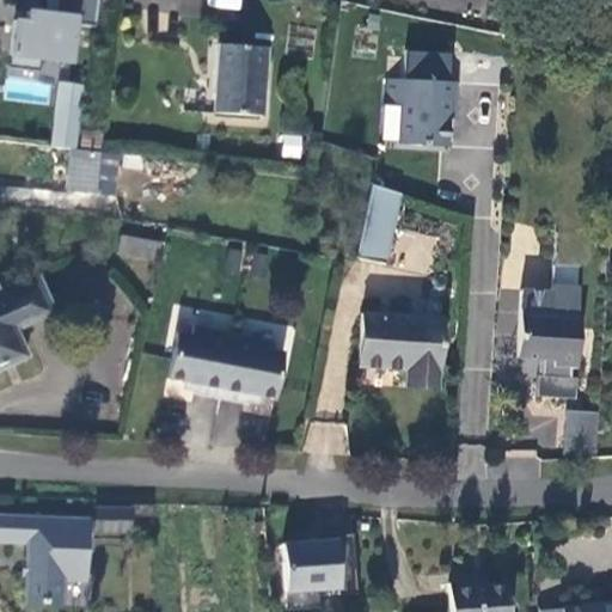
[(78,16),(28,11),(26,20),(14,19),(10,66),(40,71),(41,59),(73,62),(78,16)]
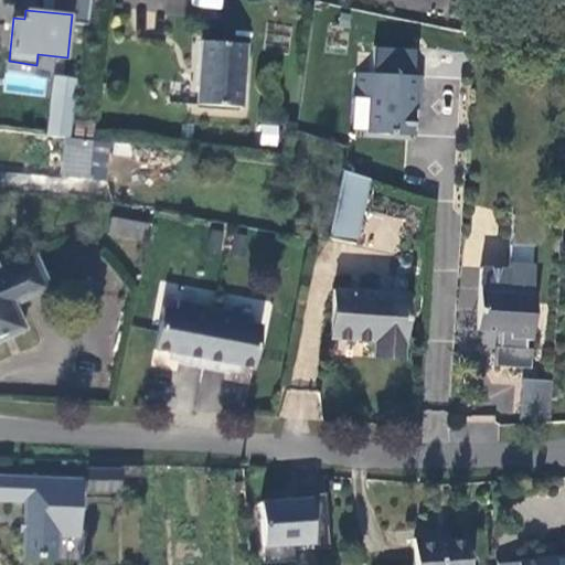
[(248,45),(204,41),(201,105),(244,109),(248,45)]
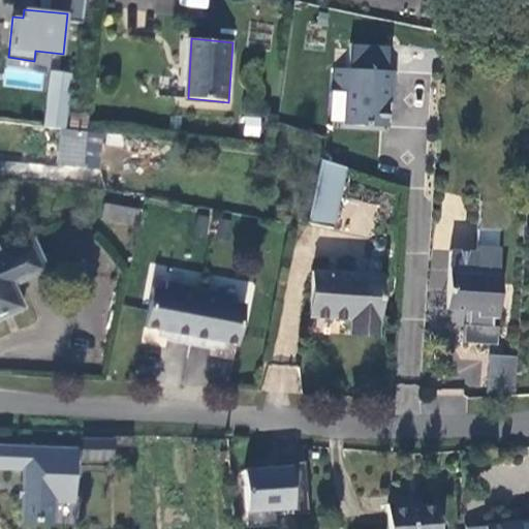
[(399,66),(339,62),(337,89),(349,90),(347,124),(390,127),(392,90),(398,91),(399,66)]
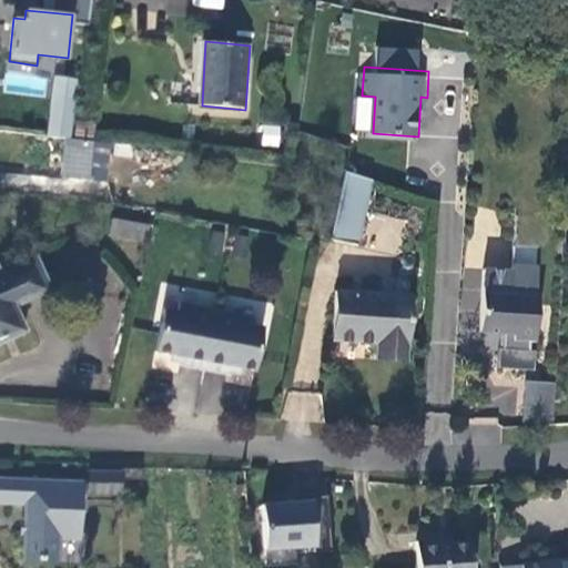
[(79,79),(58,77),(50,135),(64,138),(71,139),(79,79)]
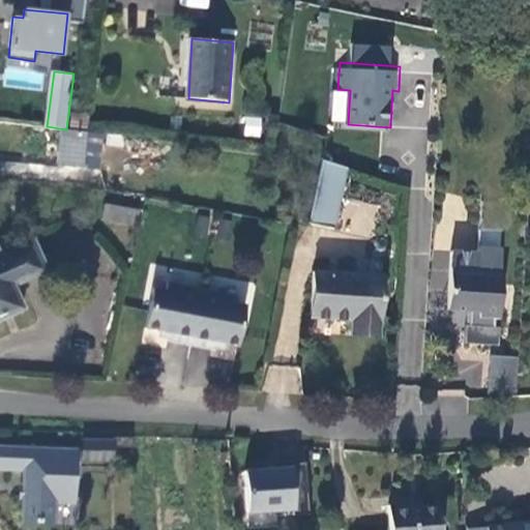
[(55,165),(82,168),(85,131),(66,129),(60,128),(55,165)]
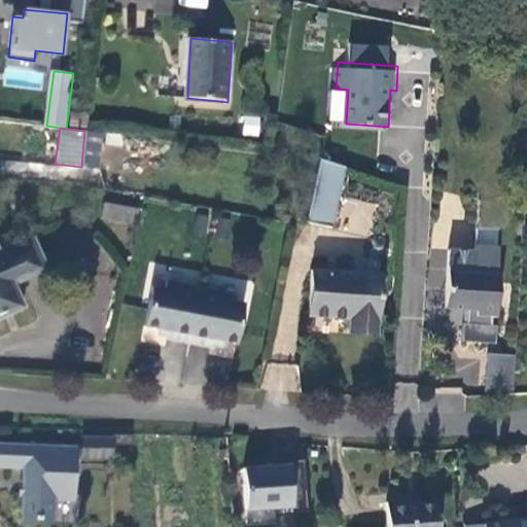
[(335,226),(345,168),(322,160),(310,221),(335,226)]
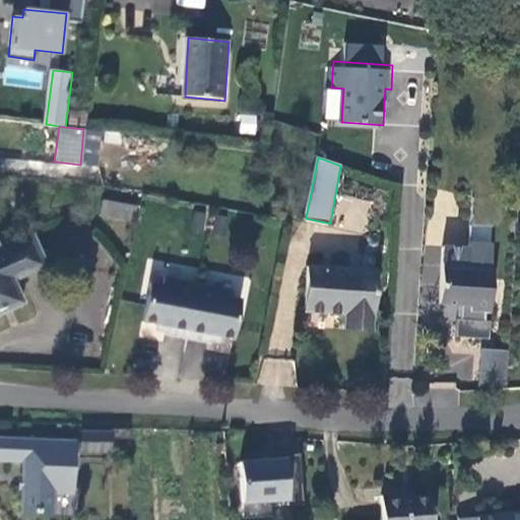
[(132,220),(135,204),(104,198),(101,214),(132,220)]
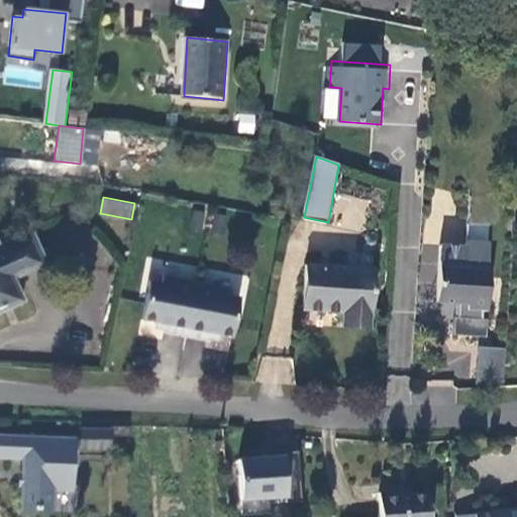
[(443,248),(440,303),(469,305),(469,311),(488,311),(491,264),(489,264),(490,228),(469,227),(468,249),(443,248)]
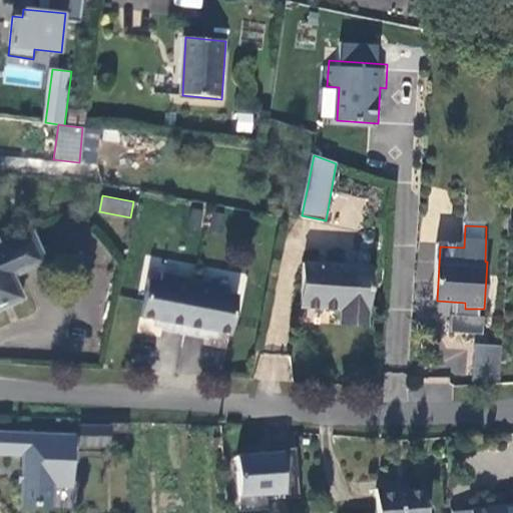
[(0,246),(0,309),(22,301),(11,276),(43,263),(32,233),(0,246)]
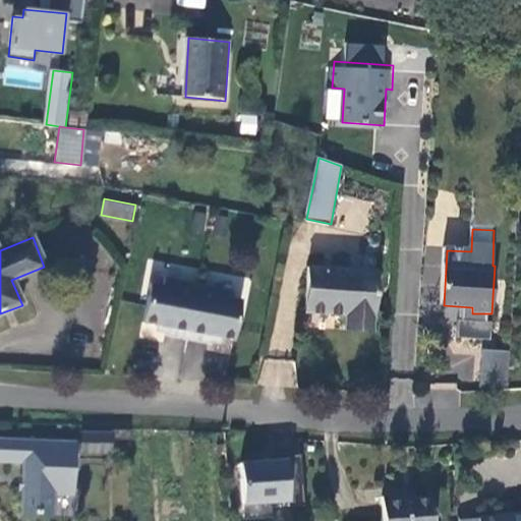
[(380,272),(312,267),(308,311),(348,313),(347,330),(373,332),(380,272)]
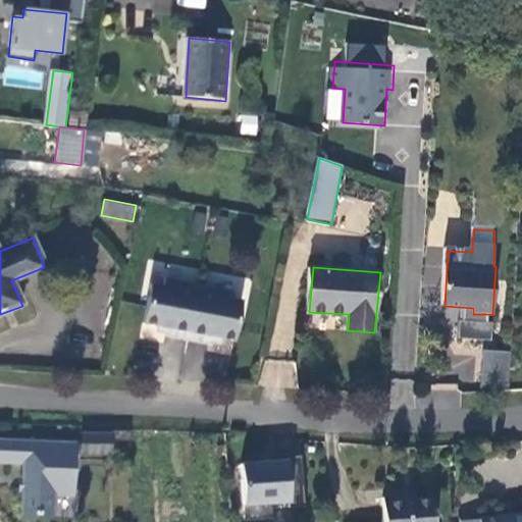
[(187,340),(198,285),(164,279),(163,288),(150,284),(143,325),(167,329),(166,337),(187,340)]
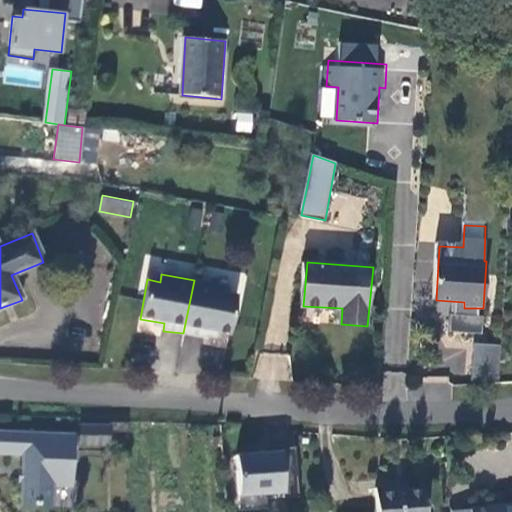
[(227,286),(194,280),(183,333),(205,337),(206,329),(230,335),(239,296),(226,294),(227,286)]
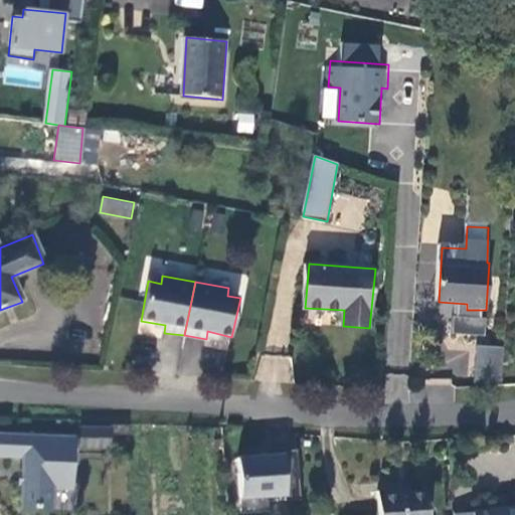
[(505,349),(478,347),(476,384),(502,386),(505,349)]
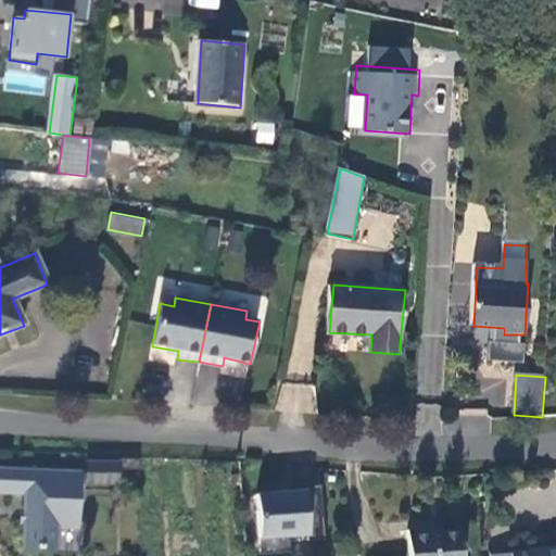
[(314,413),(315,386),(280,383),(279,412),(314,413)]
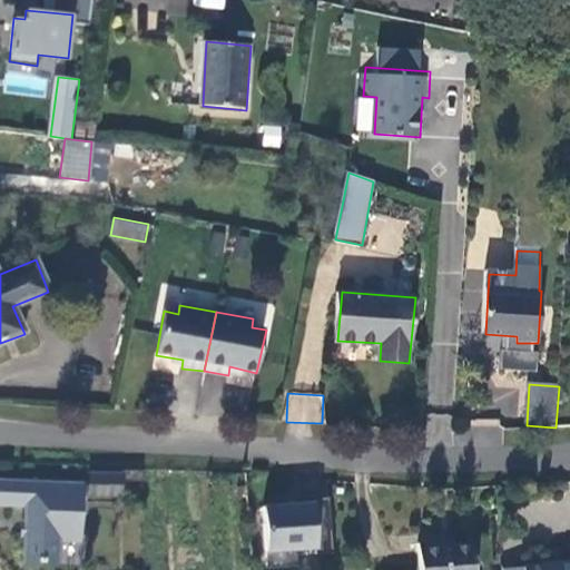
[(143,471),(121,470),(121,480),(143,481),(143,471)]
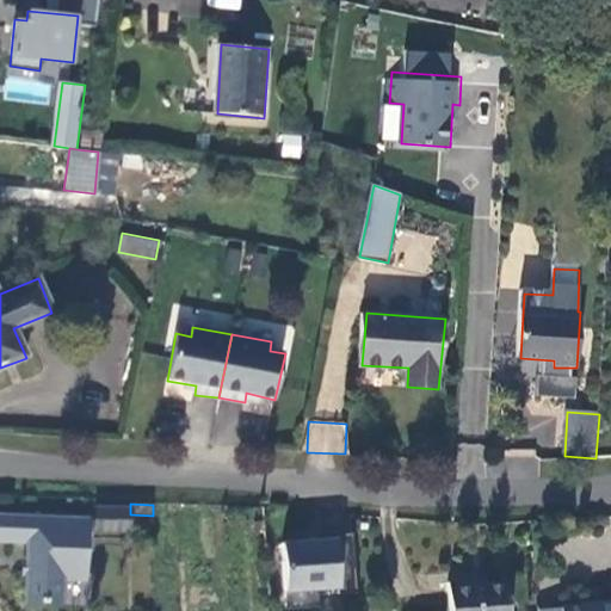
[(130,508),(96,507),(94,531),(130,531),(130,514),(130,508)]
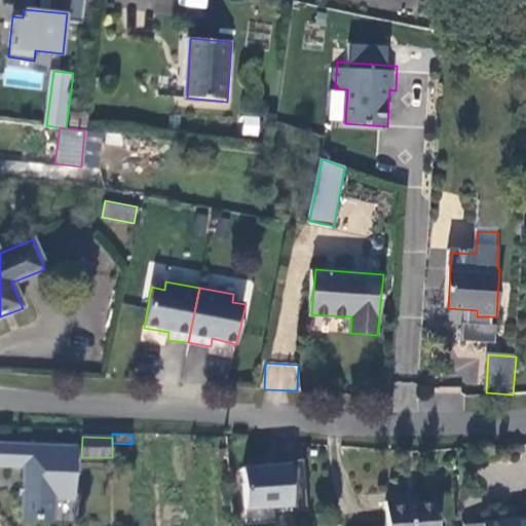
[(73,498),(77,446),(0,442),(0,463),(24,465),(21,518),(52,520),(53,497),(73,498)]
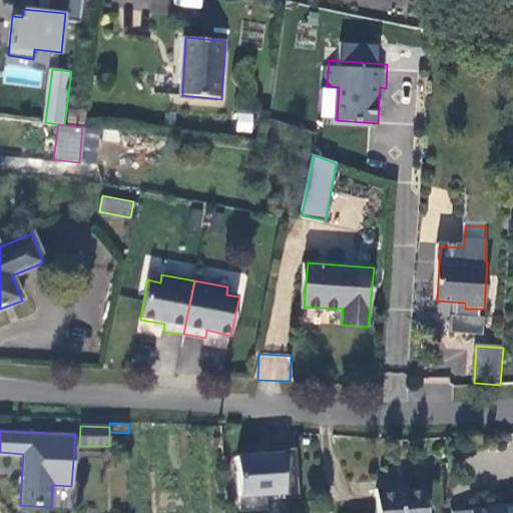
[(297,449),(283,450),(283,461),(298,460),(297,449)]
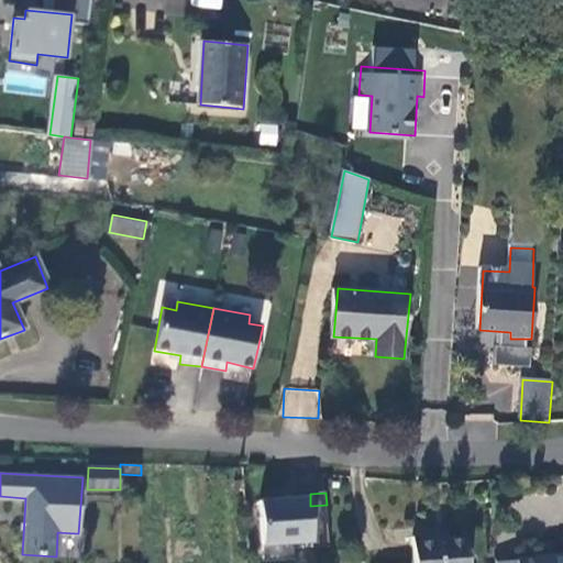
[(288,499),(261,501),(263,545),(311,542),(311,549),(330,548),(327,505),(310,506),(310,494),(287,495),(288,499)]
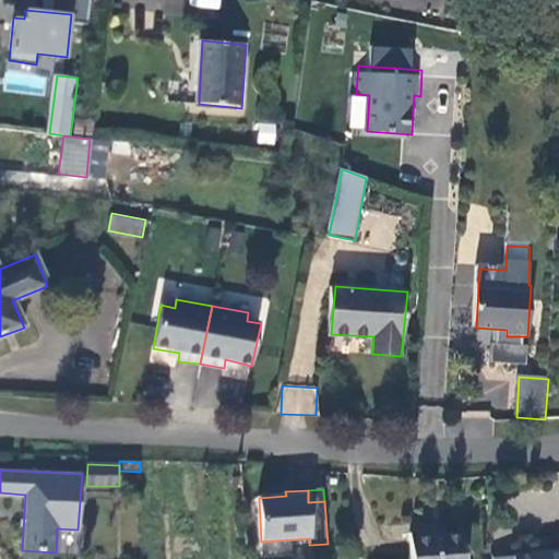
[(432,532),(411,533),(411,558),(464,558),(464,537),(432,538),(432,532)]
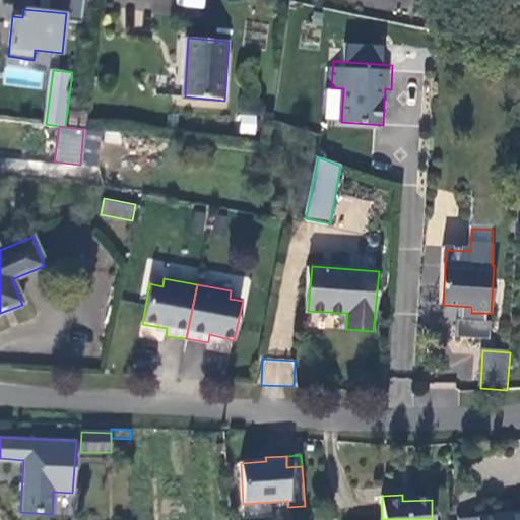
[(519,519),(519,511),(505,513),(505,517),(479,519),(519,519)]
